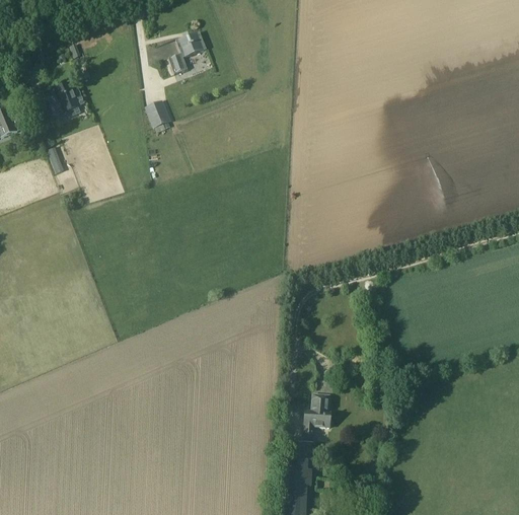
[(180,53),(168,58),(173,73),(188,68),(182,57),(206,48),(199,30),(175,40),(180,53)]
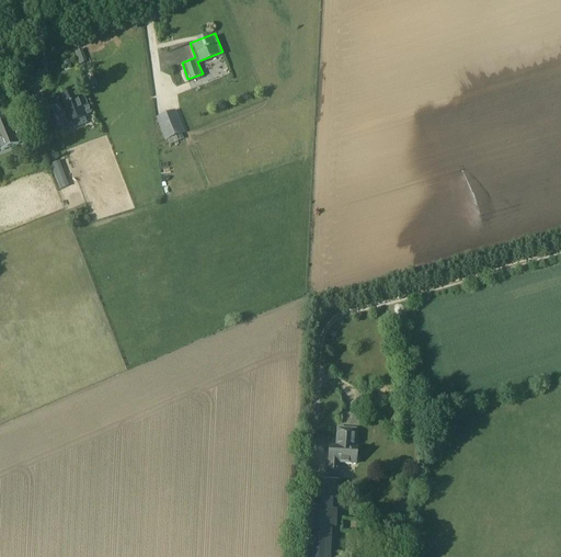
[(78,57),(84,54),(81,46),(75,48),(78,57)]
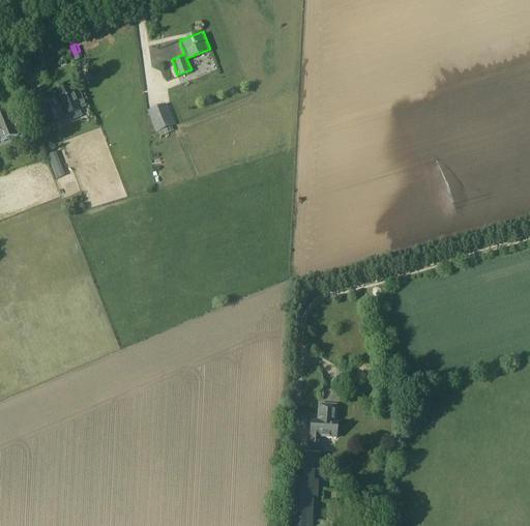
[(84,80),(92,77),(89,69),(81,72),(84,80)]
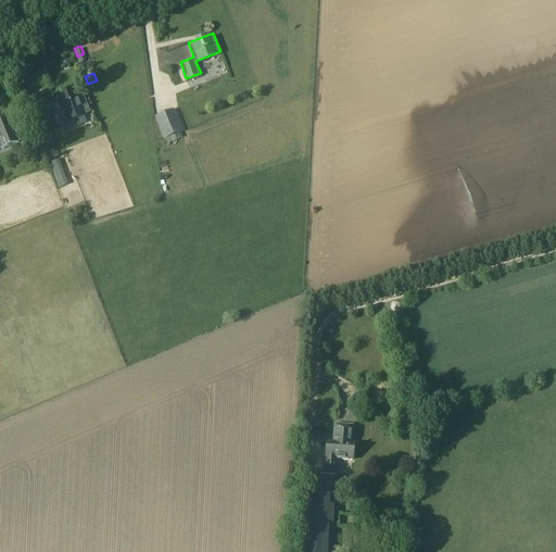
[(51,107),(41,111),(50,133),(60,128),(58,122),(66,118),(67,120),(70,118),(73,125),(85,120),(83,113),(85,112),(84,112),(89,109),(84,93),(77,96),(75,88),(59,96),(63,105),(61,105),(62,108),(53,111),(51,107)]
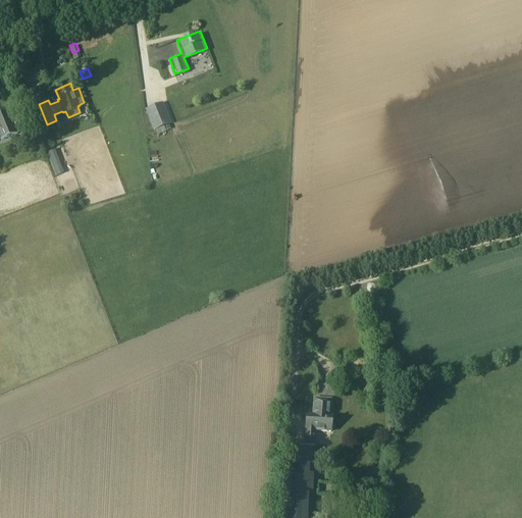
[(161,101),(147,106),(155,126),(157,132),(166,128),(164,123),(169,120),(161,101)]
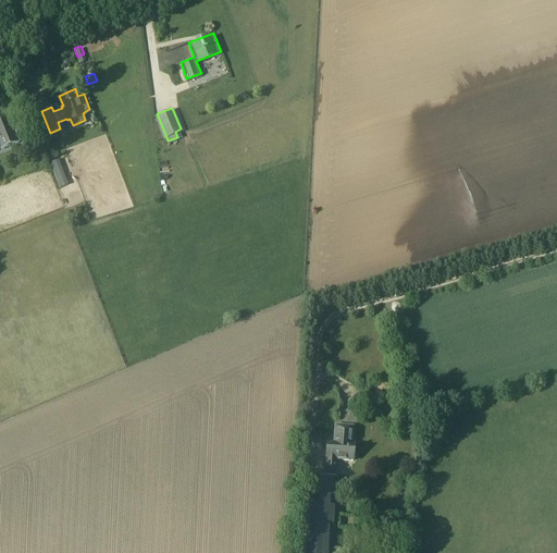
[(0,143),(1,146),(2,147),(17,140),(24,137),(17,121),(12,124),(9,115),(0,119),(0,143)]
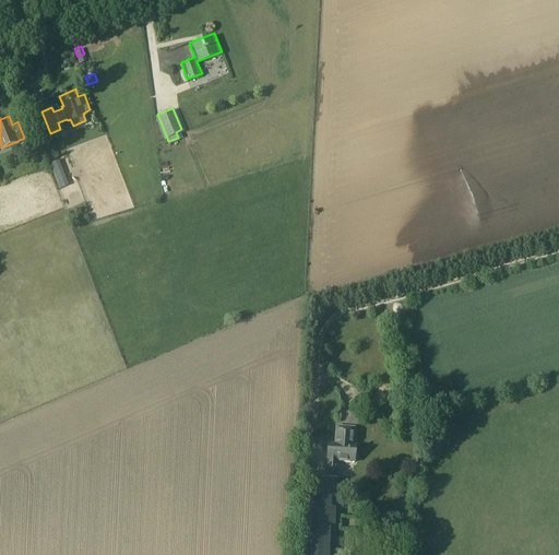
[(59,186),(67,182),(58,158),(49,161),(59,186)]
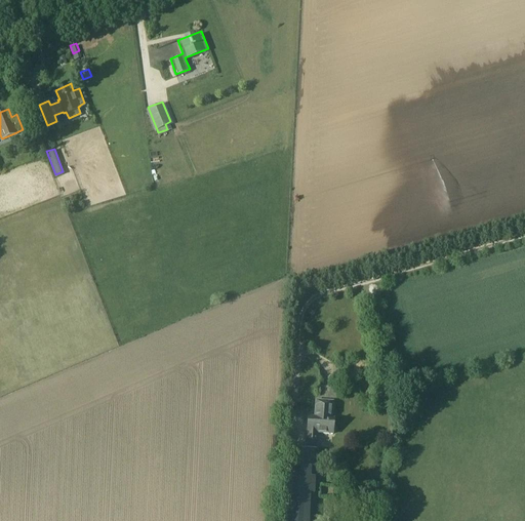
[(315,397),(314,415),(309,415),(308,430),(307,444),(316,444),(318,430),(333,431),(334,416),(332,416),(333,398),(315,397)]
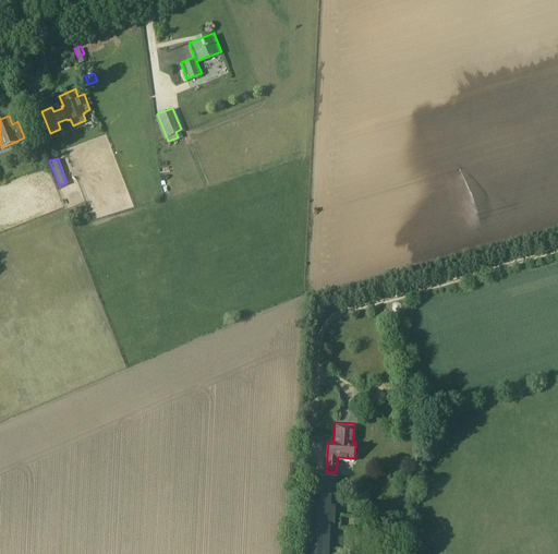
[(303,495),(300,553),(332,553),(336,497),(303,495)]
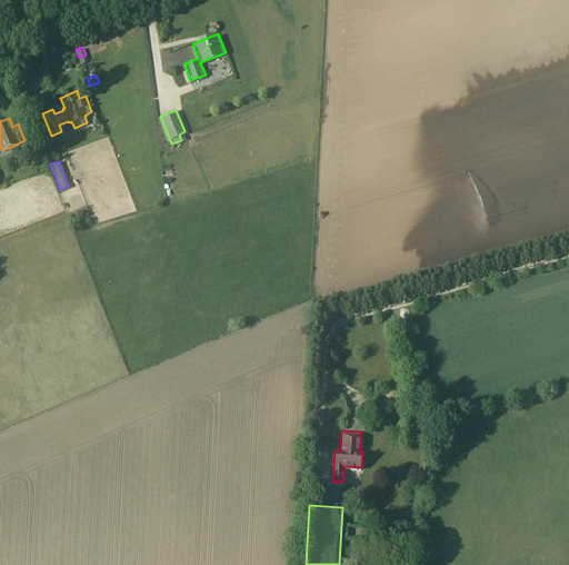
[(356,528),(356,516),(342,516),(343,528),(356,528)]
